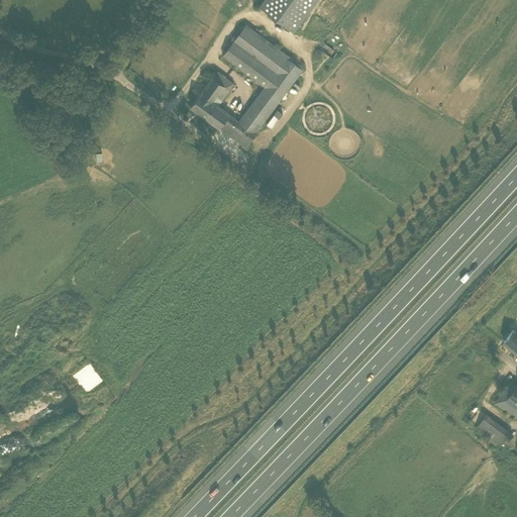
[(263,0),(259,5),(294,31),(316,0),(263,0)]
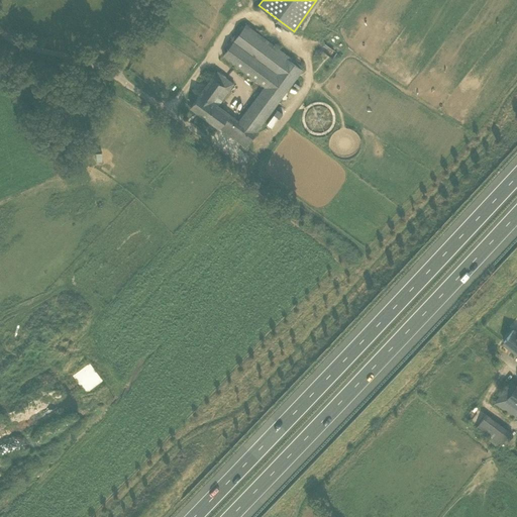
[(191,106),(245,146),(255,133),(303,70),(286,58),(244,26),(223,55),(265,86),(238,120),(217,105),(234,83),(217,71),(201,93),(191,106)]
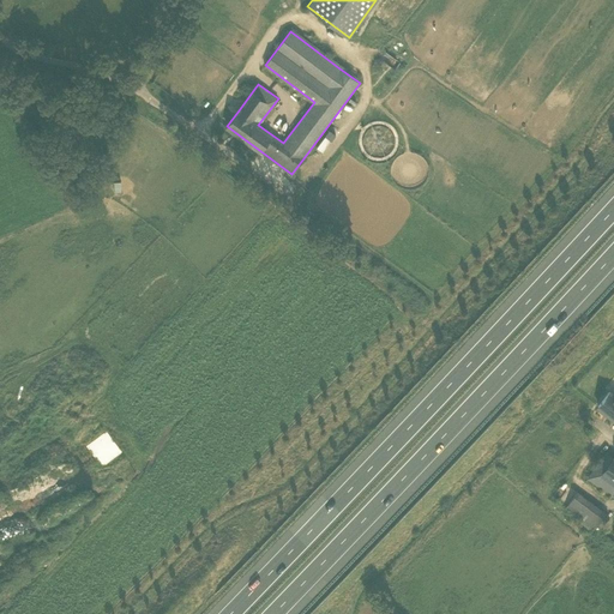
[(613,395),(609,391),(599,407),(613,419),(613,395)]
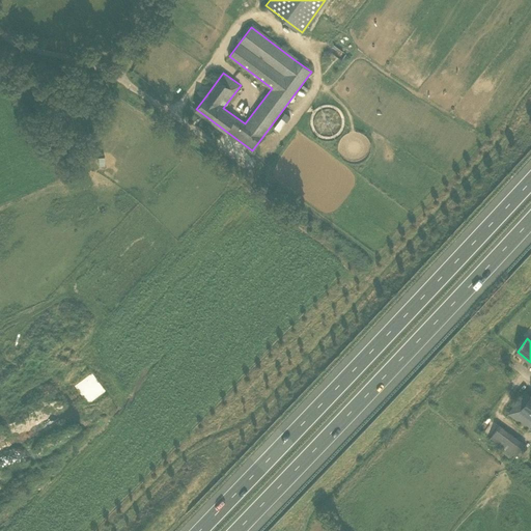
[(530,395),(525,391),(508,413),(530,429),(530,395)]
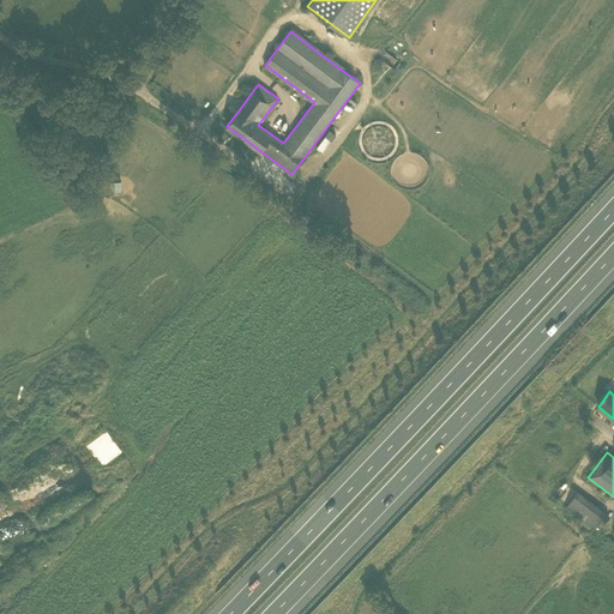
[(581,494),(576,491),(565,505),(570,509),(581,494)]
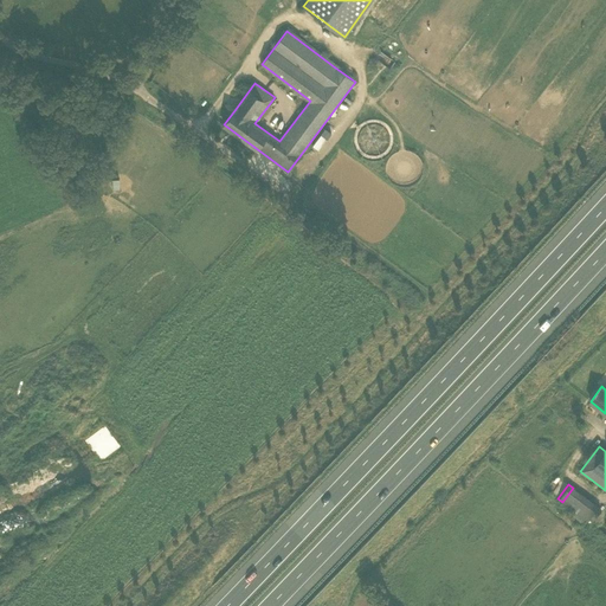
[(591,523),(601,509),(586,497),(572,517),(581,524),(586,520),(591,523)]
